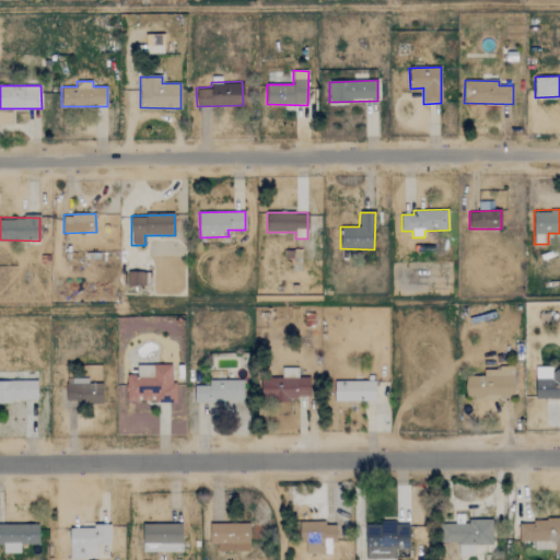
[(129,287),(148,287),(148,272),(129,271),(129,287)]
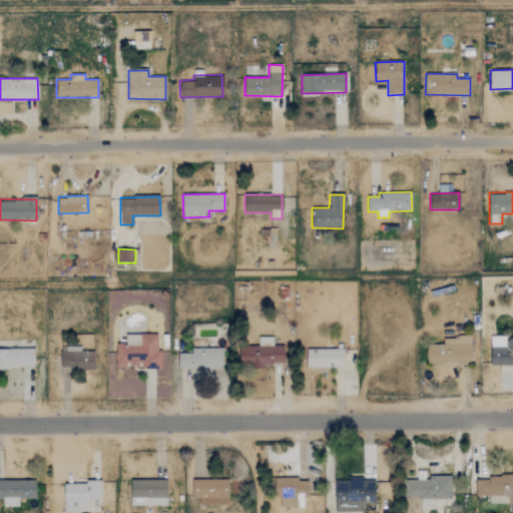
[(157,334),(140,334),(140,346),(115,345),(115,367),(161,369),(161,351),(157,350),(157,334)]
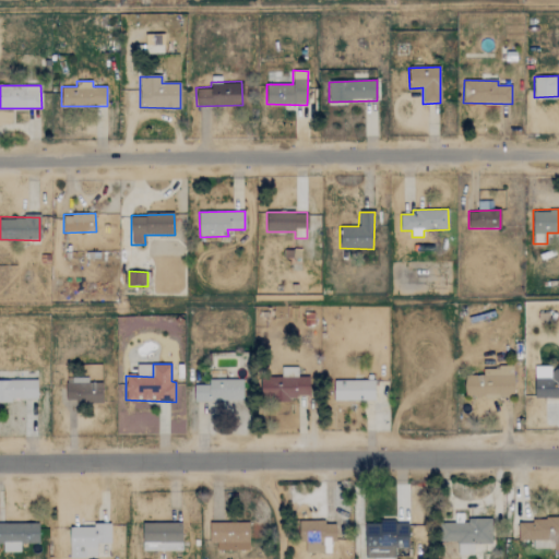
[(535,397),(558,397),(558,369),(549,369),(549,366),(534,366),(535,397)]
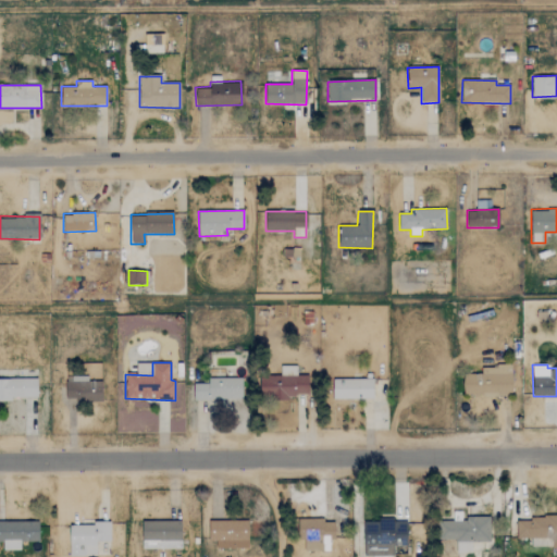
[(308,395),(308,375),(296,375),(296,366),(280,367),(280,375),(260,376),(260,395),(308,395)]
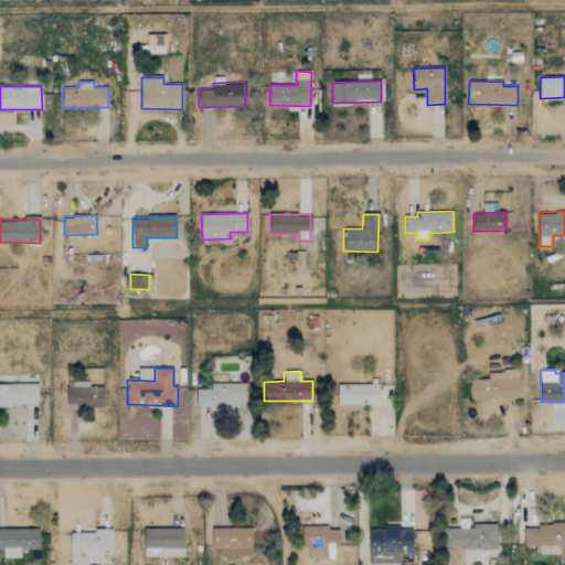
[(470,379),(470,400),(519,401),(520,372),(488,371),(488,379),(470,379)]
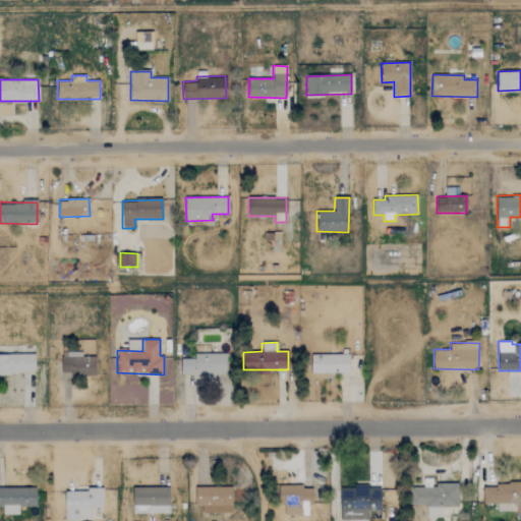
[(95,375),(96,356),(82,356),(82,352),(62,351),(62,374),(95,375)]
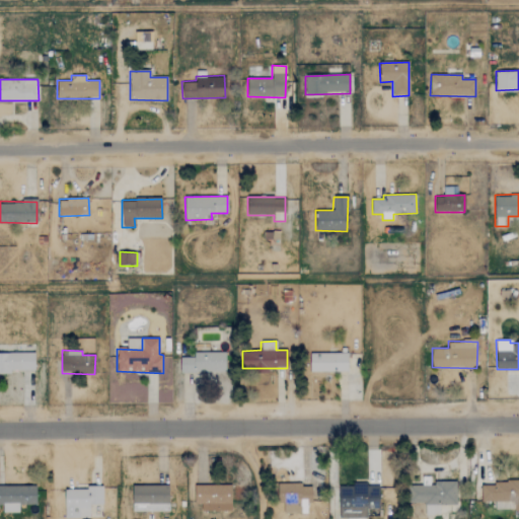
[(0,371),(34,371),(33,352),(0,352),(0,371)]
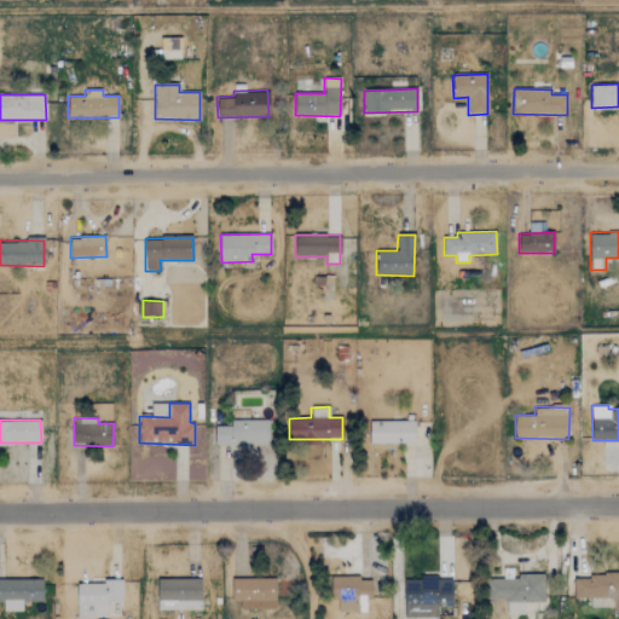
[(268,444),(268,420),(230,421),(230,426),(214,426),(214,445),(268,444)]
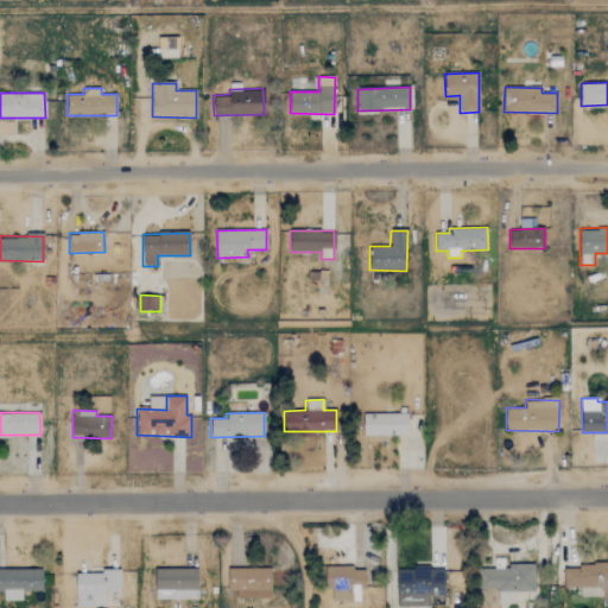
[(407,436),(407,415),(365,413),(365,436),(407,436)]
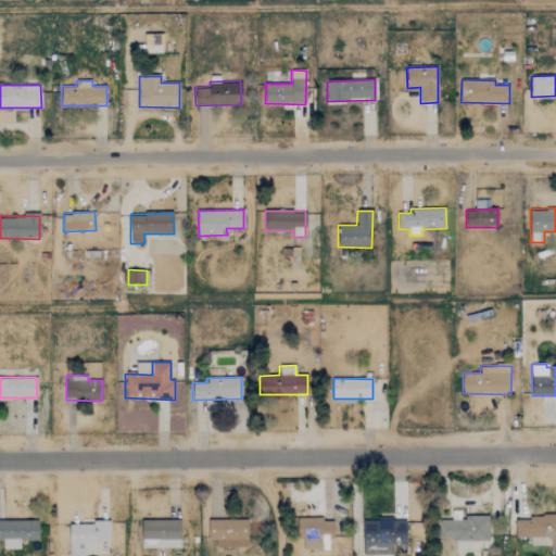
[(491,539),(490,513),(466,514),(466,517),(442,518),(443,538),(456,538),(456,550),(471,550),(471,539),(491,539)]
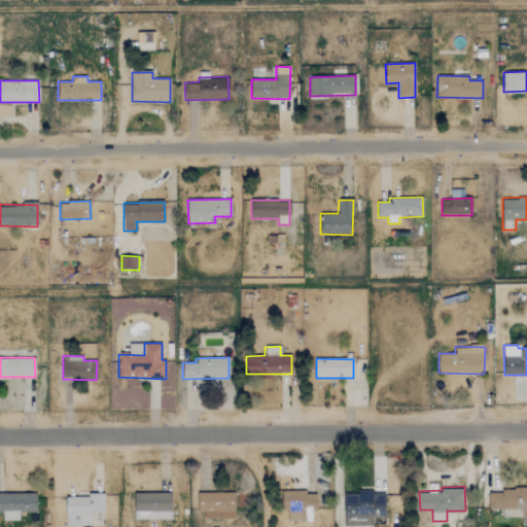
[(526,515),(526,486),(501,486),(501,490),(488,490),(488,505),(502,506),(502,510),(522,511),(522,515),(526,515)]
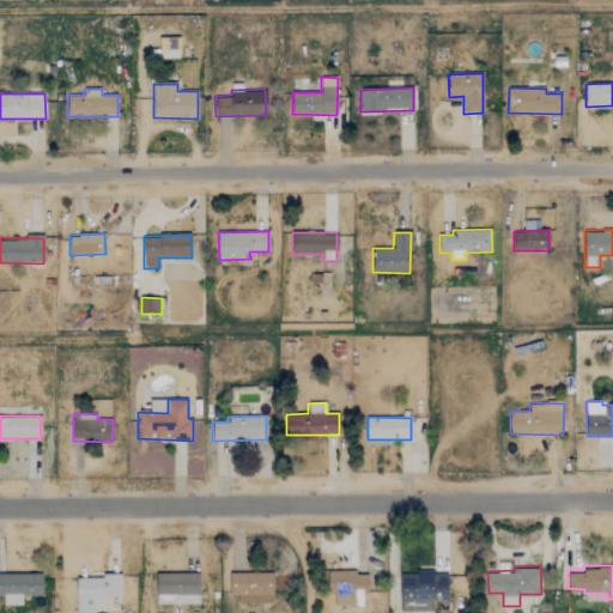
[(200,600),(200,569),(157,569),(157,600),(200,600)]
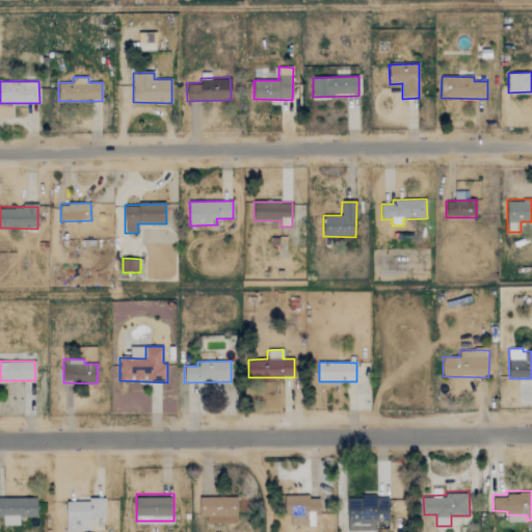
[(319,494),(286,495),(287,524),(315,524),(314,514),(319,514),(319,494)]
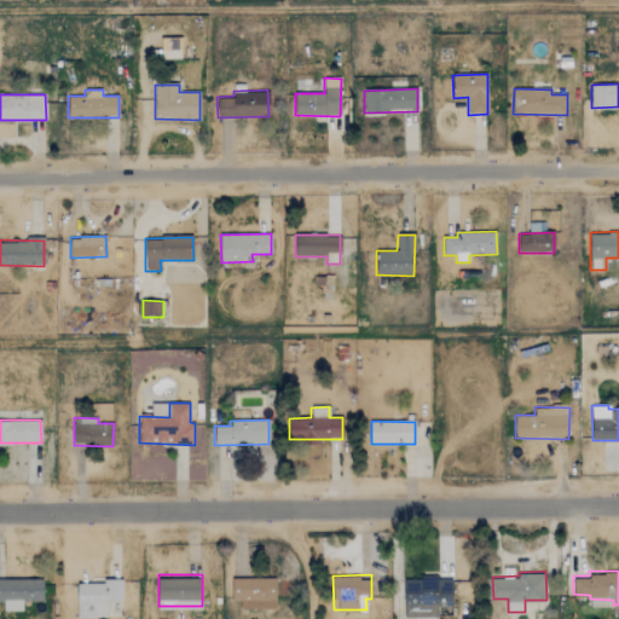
[(42,577),(0,576),(0,599),(3,599),(3,608),(22,608),(22,599),(42,599),(42,577)]
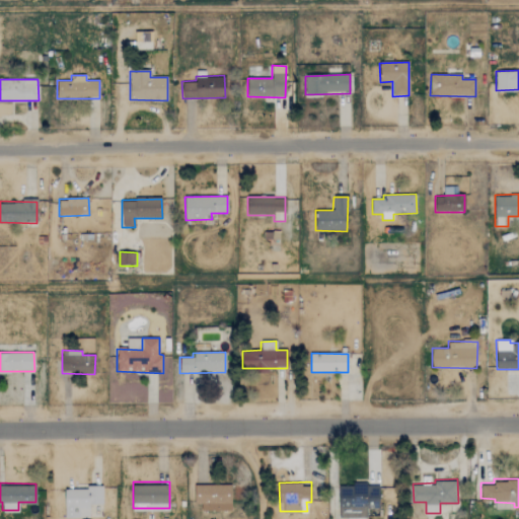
[(378,485),(340,484),(340,516),(365,516),(366,507),(378,507),(378,485)]
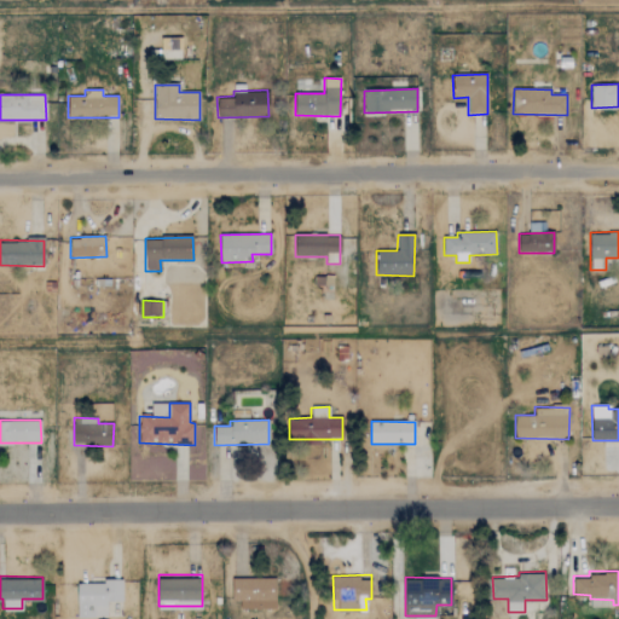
[(106,614),(106,599),(122,599),(122,578),(76,579),(77,615),(106,614)]
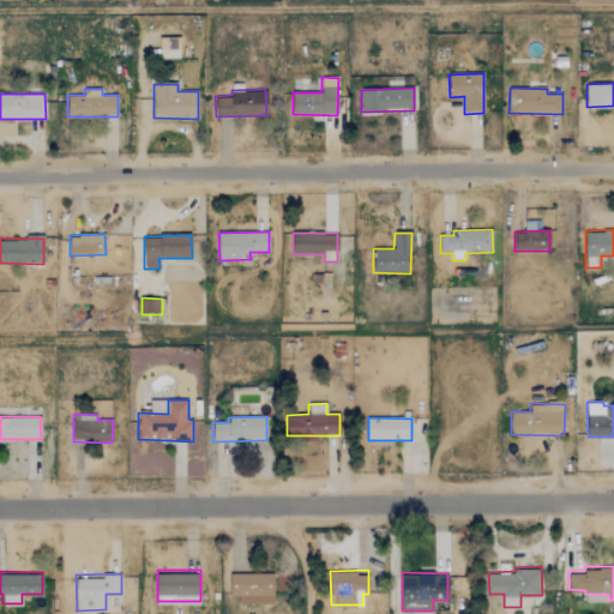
[(272,573),(229,575),(230,596),(239,596),(239,605),(274,603),(272,573)]
